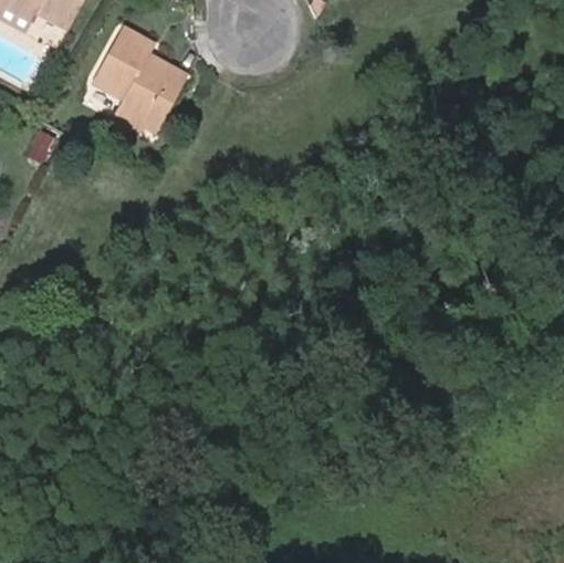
[(0,0),(0,2),(3,4),(33,21),(39,10),(69,27),(82,0),(0,0)]
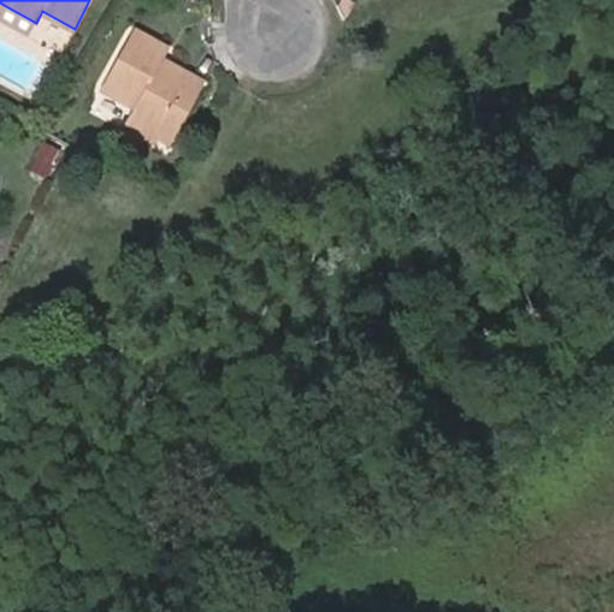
[(4,5),(0,12),(0,13),(31,31),(36,23),(4,5)]
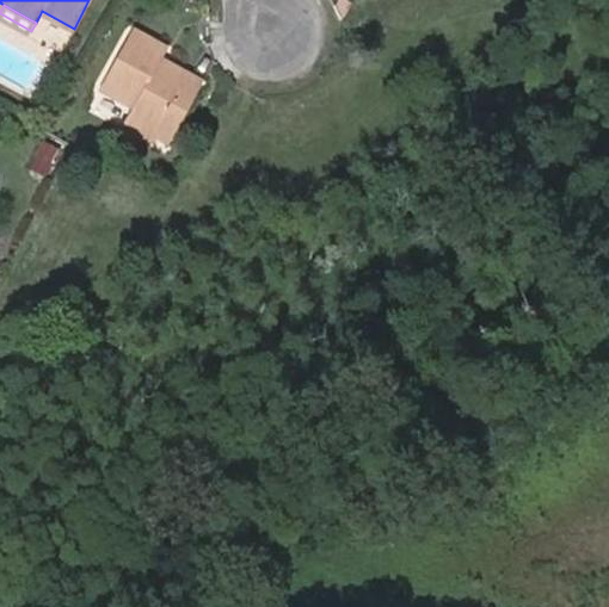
[(170,68),(160,62),(164,56),(170,45),(135,26),(102,87),(134,105),(128,117),(157,134),(171,141),(204,79),(174,62),(170,68)]
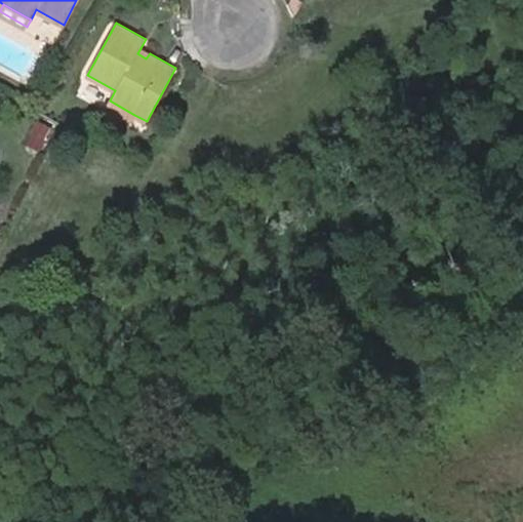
[(141,48),(137,53),(146,58),(150,53),(141,48)]
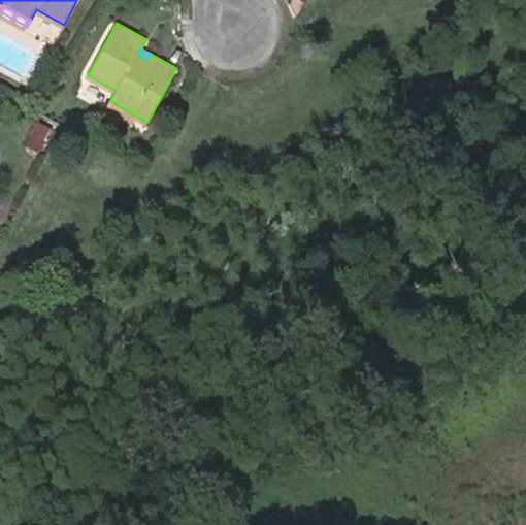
[(110,101),(106,107),(132,122),(135,116),(110,101)]
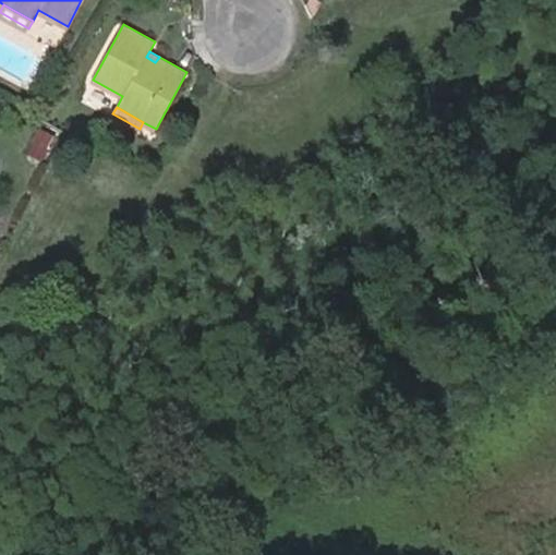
[(43,127),(31,152),(41,158),(55,132),(43,127)]
